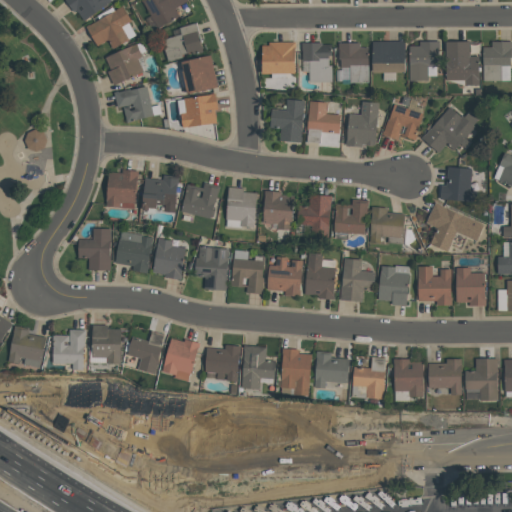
[(111,0),(112,1),(84,20),(76,10),(73,12),(65,0),(111,0)]
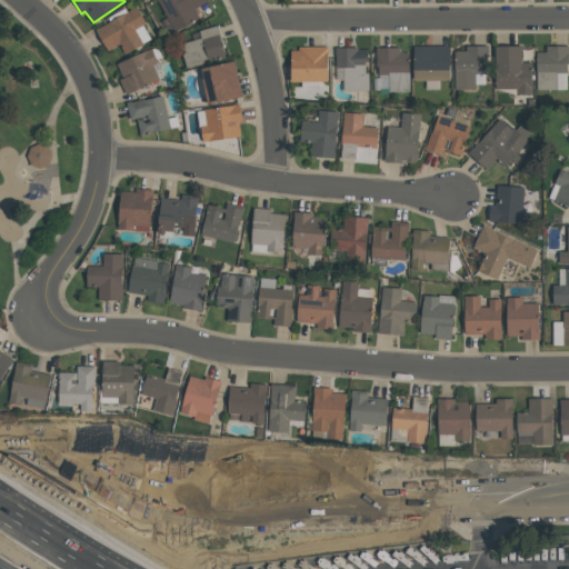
[(209,0),(193,9),(199,18),(176,31),(157,0),(209,0)]
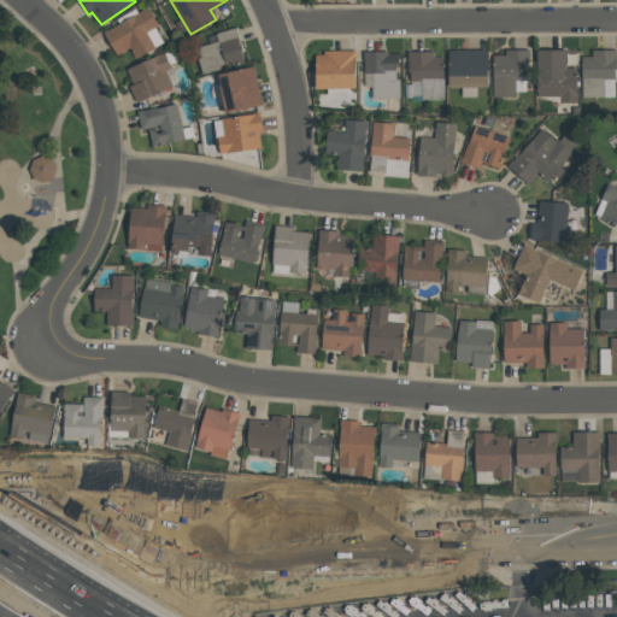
[(116,54),(104,31),(147,6),(158,25),(146,31),(154,47),(135,58),(129,47),(116,54)]
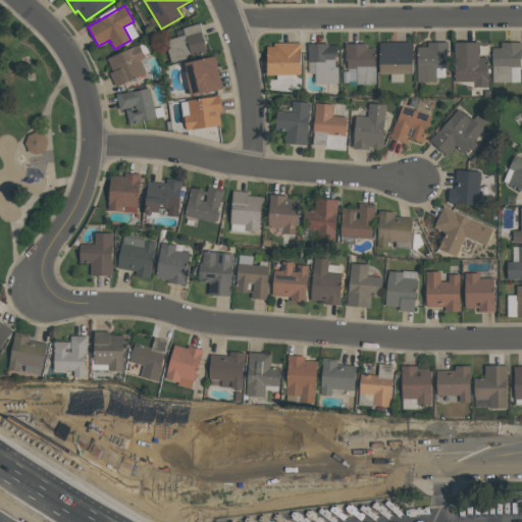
[(207,52),(196,56),(196,52),(186,55),(187,58),(171,63),(164,40),(185,35),(183,28),(200,23),(203,34),(201,34),(207,52)]
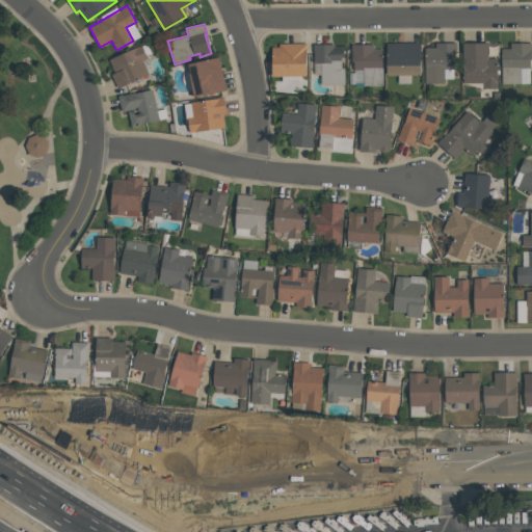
[(387,43),(421,43),(421,75),(387,75),(387,43)]
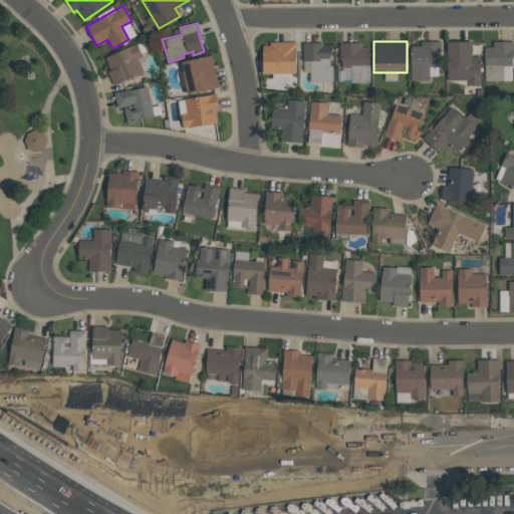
[(440,41),(420,41),(420,45),(411,45),(412,81),(430,81),(430,66),(440,66),(440,41)]
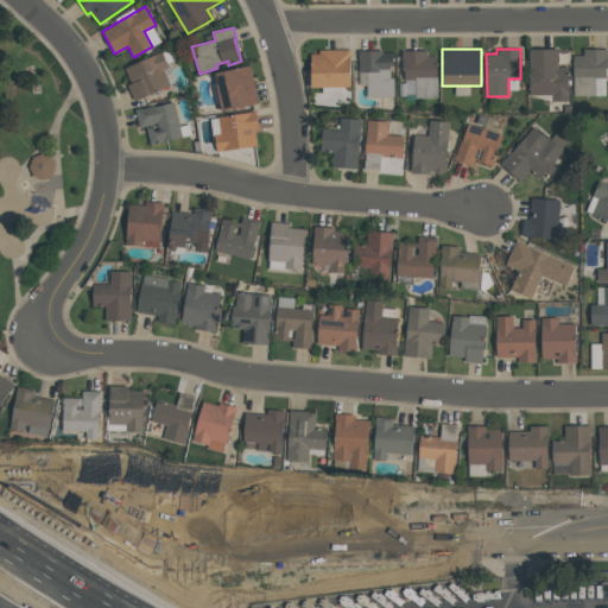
[(557,49),(529,49),(529,95),(551,95),(551,101),(569,101),(569,68),(557,67),(557,49)]
